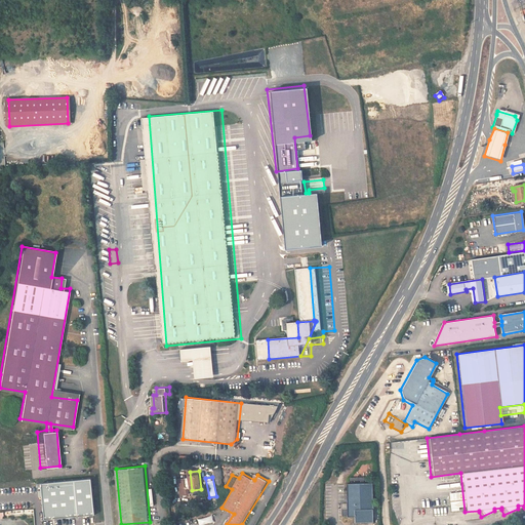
[(355,523),(373,523),(371,483),(346,485),(348,518),(355,518),(355,523)]
